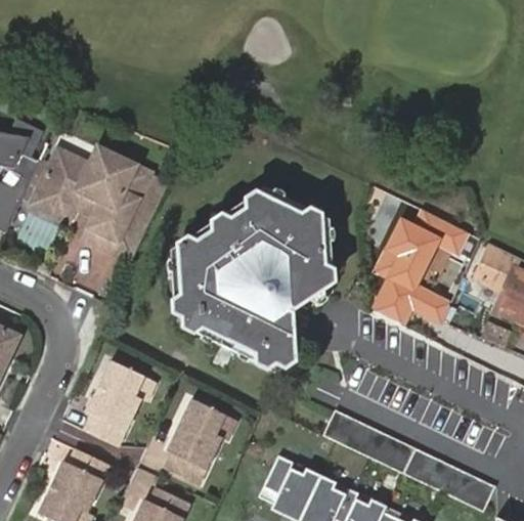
[(0,222),(10,227),(45,149),(36,146),(47,121),(19,109),(11,125),(0,123),(0,157),(5,159),(5,160),(25,168),(17,182),(0,174),(0,222)]
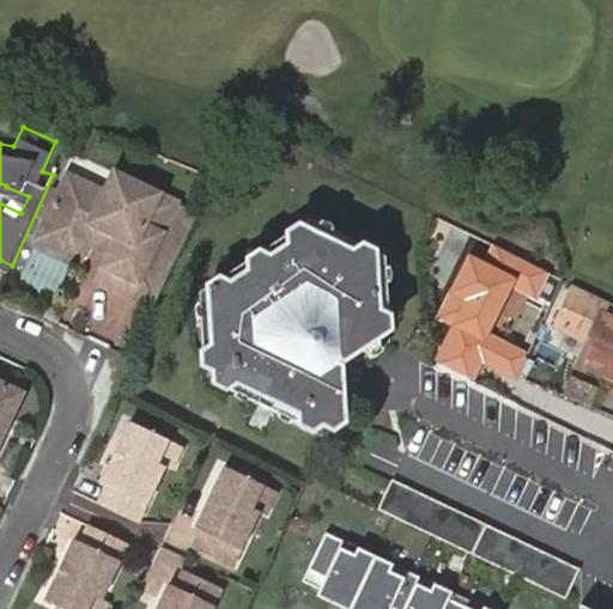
[(113,186),(121,165),(116,163),(107,182),(113,186)]
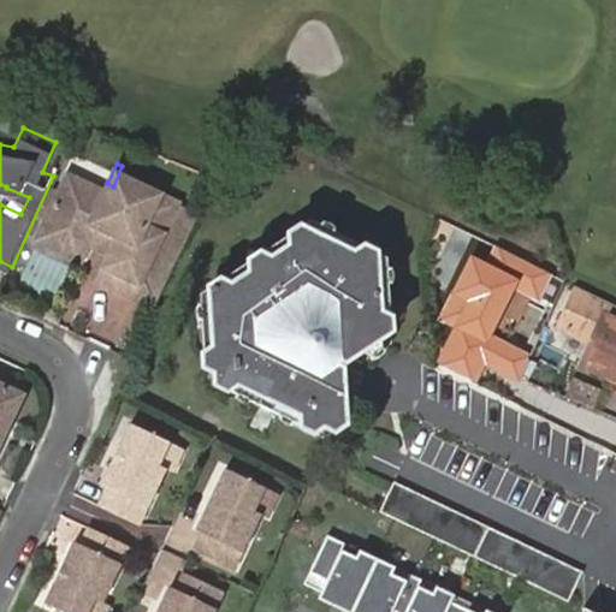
[(181,192),(122,166),(113,186),(107,183),(89,176),(84,186),(65,178),(48,215),(93,236),(100,218),(123,229),(114,245),(102,272),(137,287),(181,192)]
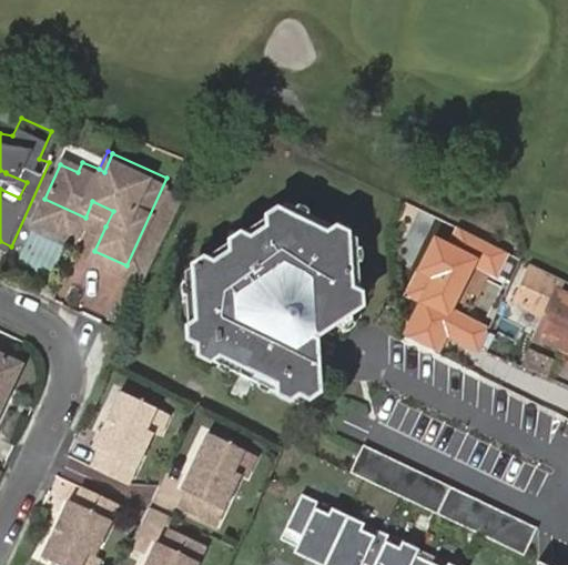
[(64,154),(60,164),(78,172),(82,162),(64,154)]
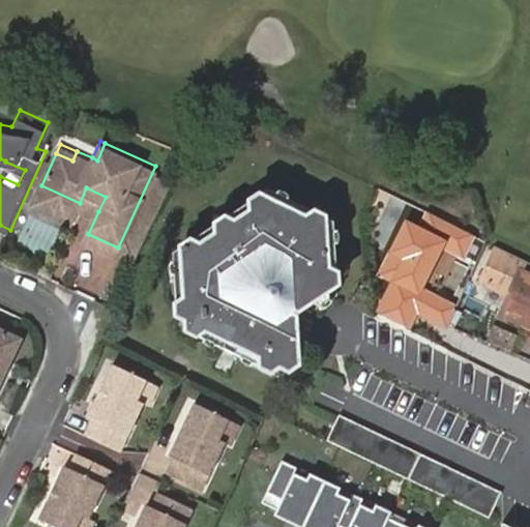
[(72,216),(80,203),(41,185),(34,200),(72,216)]
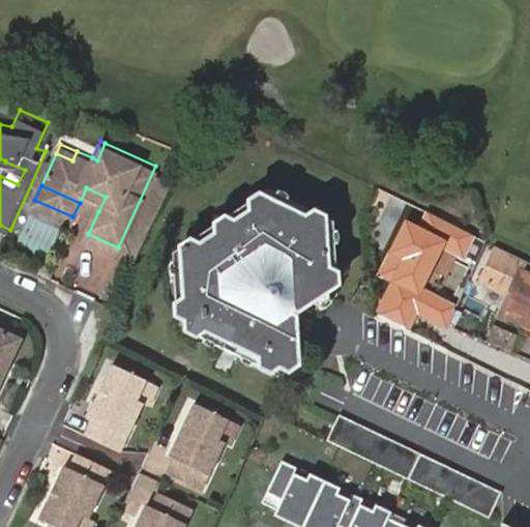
[(80,203),(98,211),(106,197),(86,187),(80,203)]
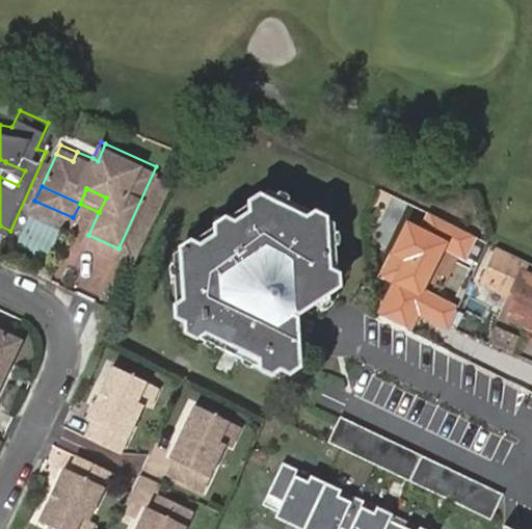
[(276,194),(267,200),(304,218),(314,212),(276,194)]
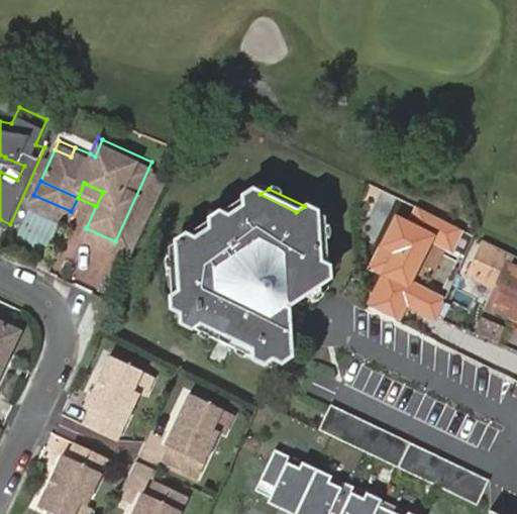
[(218,329),(218,339),(273,367),(289,354),(286,313),(283,312),(290,297),(301,303),(328,286),(327,265),(317,261),(315,220),(314,211),(305,206),(296,212),(260,194),(255,192),(246,198),(246,208),(230,218),(196,239),(187,234),(178,240),(178,250),(181,291),(172,296),(173,306),(182,311),(183,321),(192,326),(200,320),(218,329)]
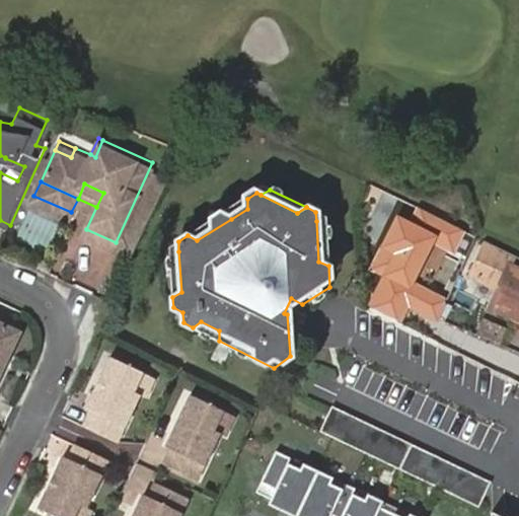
[(410,239),(428,249),(441,224),(398,203),(397,205),(389,202),(385,209),(392,213),(388,222),(413,234),(410,239)]
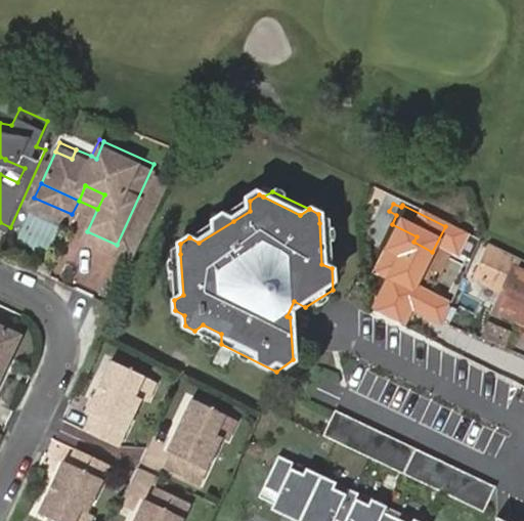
[(224,216),(189,237),(199,243),(233,221),(224,216)]
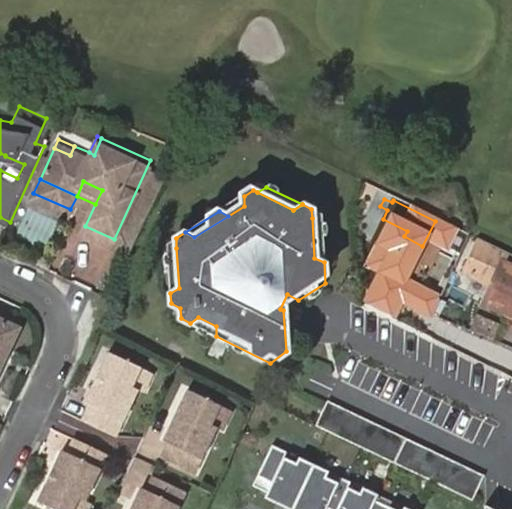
[(314,258),(324,262),(322,223),(312,218),(314,258)]
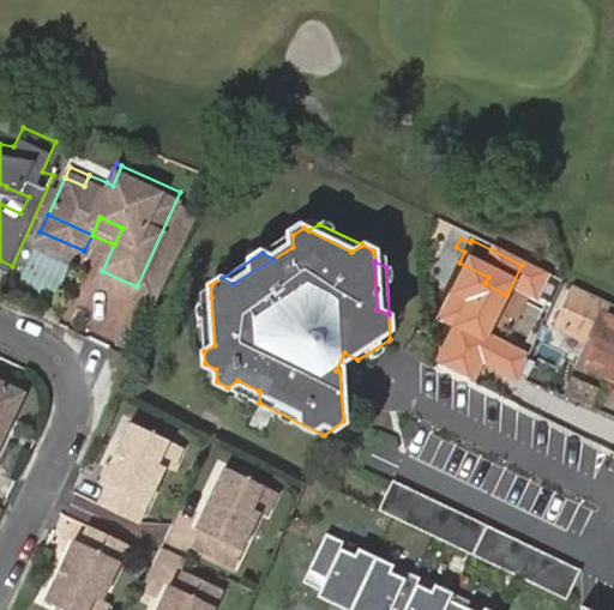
[(613,318),(607,315),(612,302),(579,289),(563,326),(595,340),(585,362),(613,374),(613,318)]
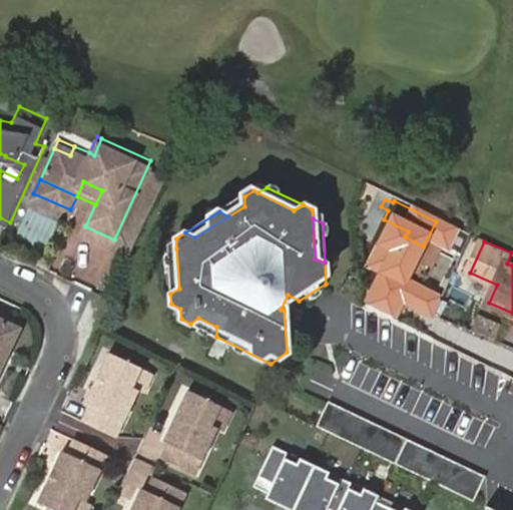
[(168,253),(170,294),(179,289),(176,248),(168,253)]
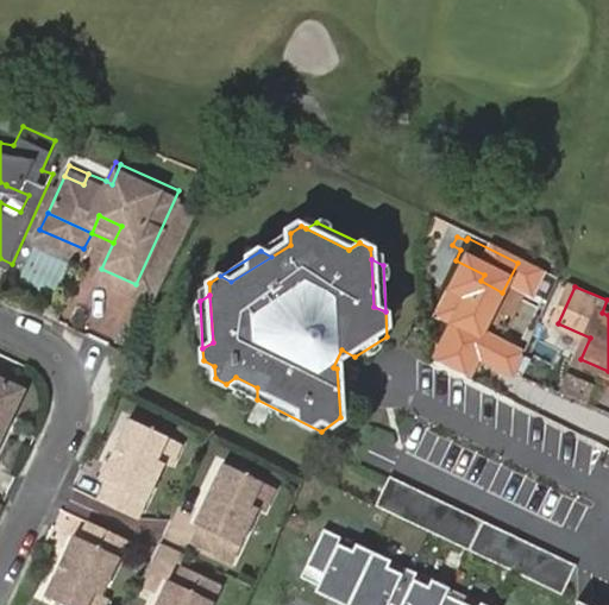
[(522,350),(535,323),(514,313),(501,339),(522,350)]
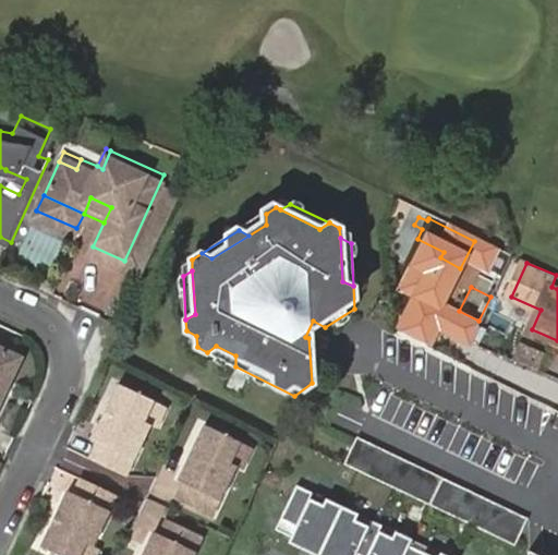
[(410,333),(437,346),(446,327),(419,315),(410,333)]
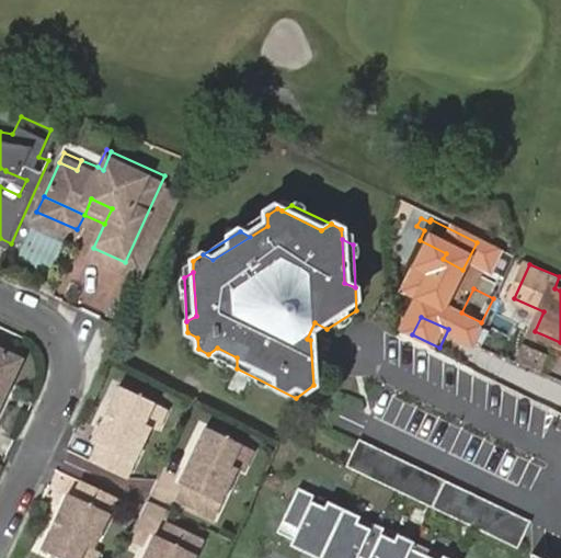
[(538,368),(545,350),(515,340),(510,359),(538,368)]
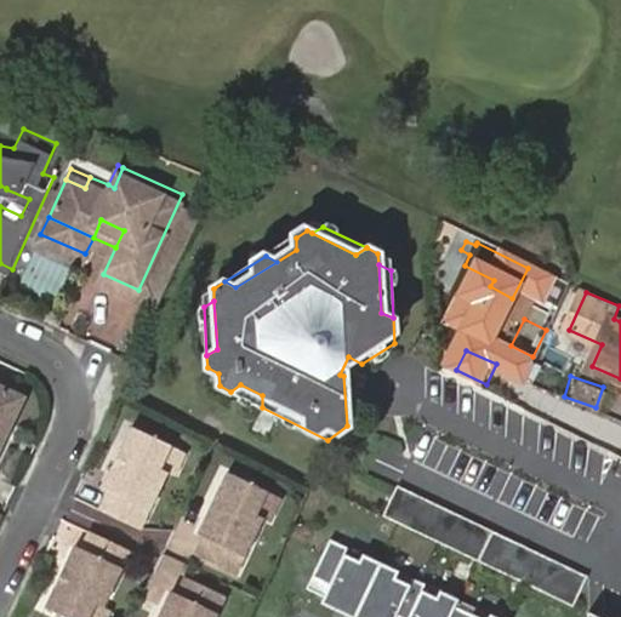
[(0,440),(22,394),(0,383),(0,440)]
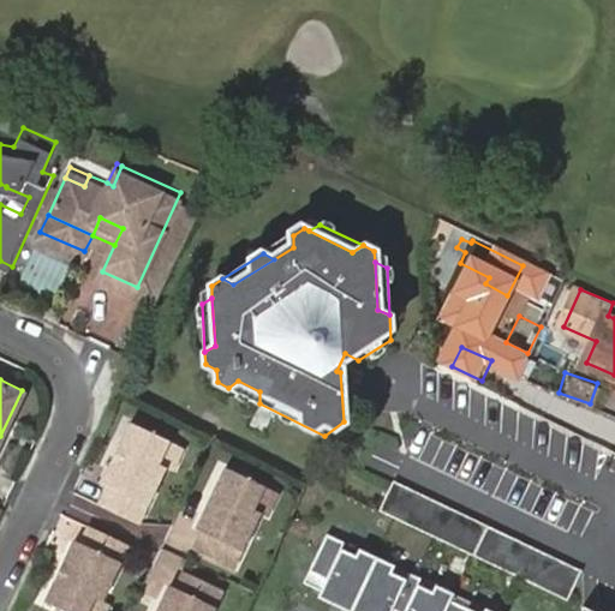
[(228,388),(260,403),(260,391),(238,381),(228,388)]
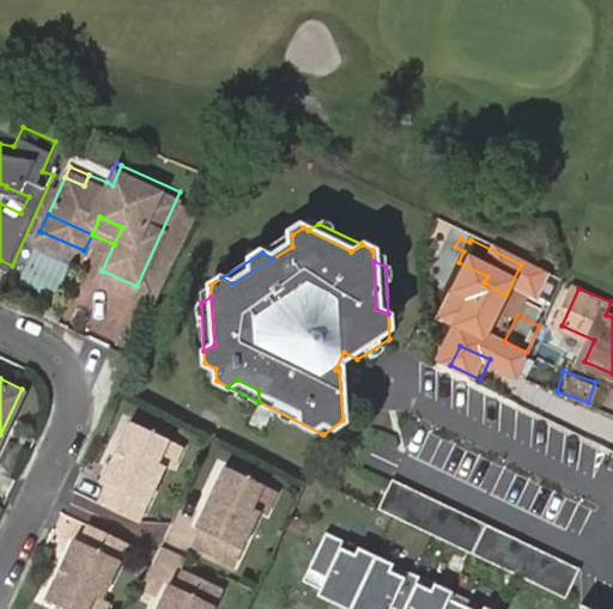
[(138,519),(164,464),(157,461),(168,438),(129,419),(107,466),(113,468),(105,483),(97,500),(138,519)]
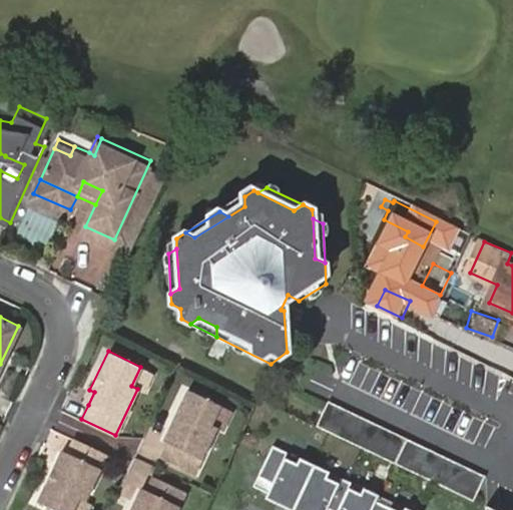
[(131,386),(137,389),(141,391),(151,371),(140,367),(131,386)]
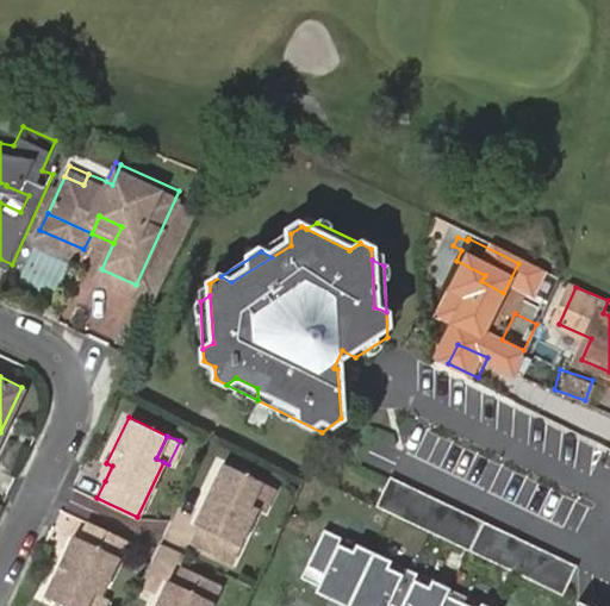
[(231,562),(257,507),(250,504),(261,480),(217,460),(195,505),(200,507),(194,523),(186,539),(231,562)]
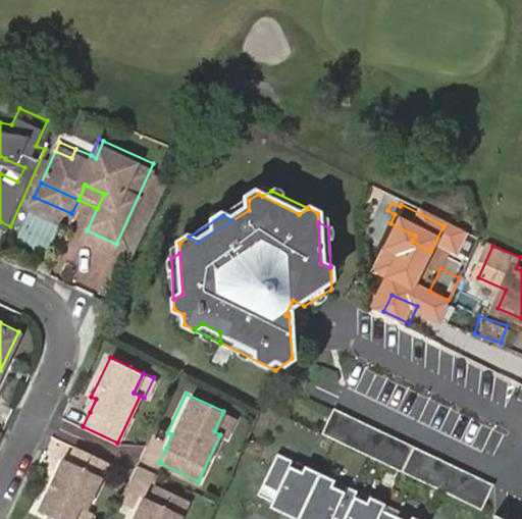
[(85,410),(90,412),(96,399),(91,397),(85,410)]
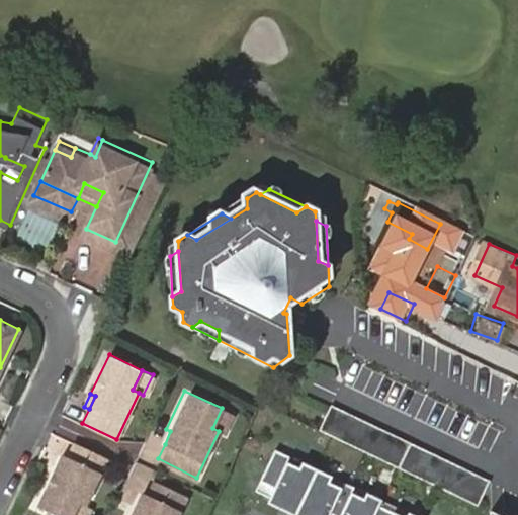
[(320,429),(402,468),(478,504),(489,480),(331,405),(320,429)]
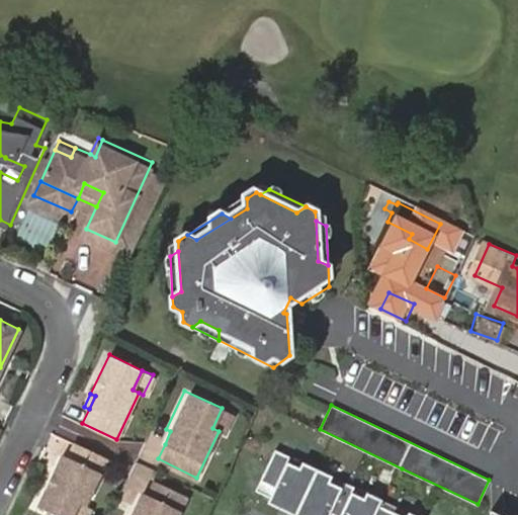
[(212,428),(219,431),(223,433),(233,413),(222,408),(212,428)]
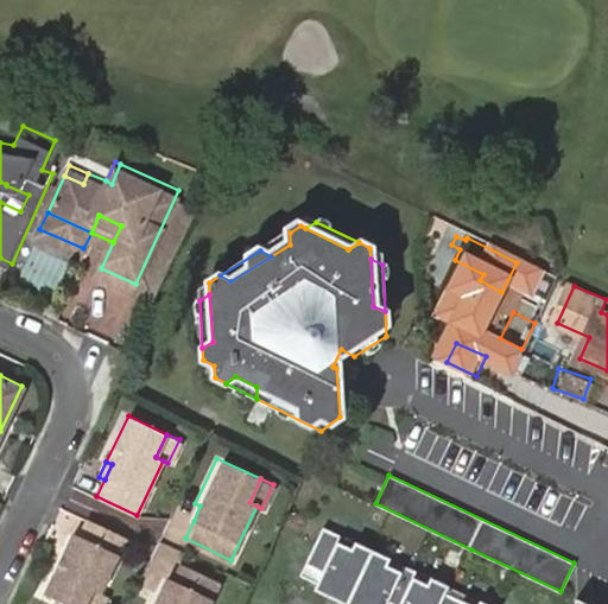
[(187,517),(194,521),(200,506),(195,503),(187,517)]
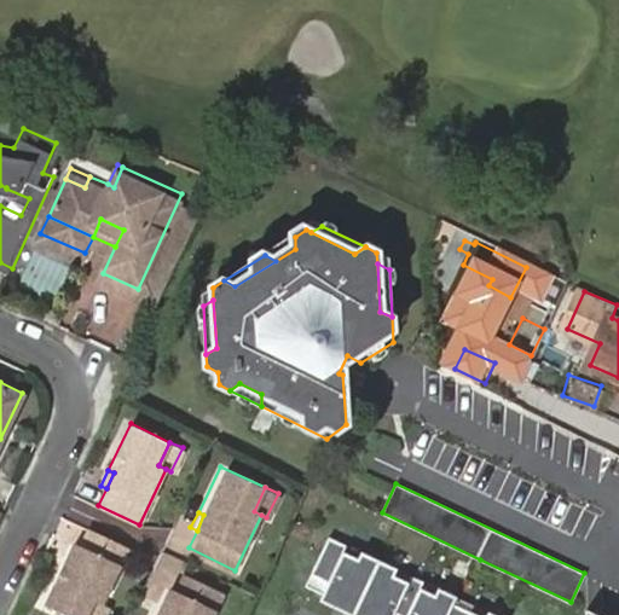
[(87,614),(94,601),(102,603),(128,547),(87,528),(79,546),(71,562),(67,558),(44,605),(64,614),(87,614)]
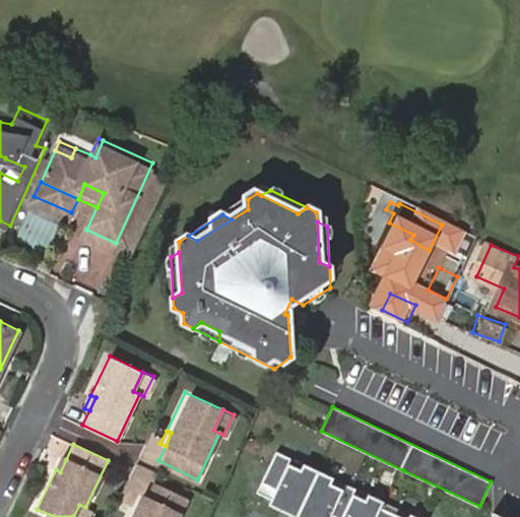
[(417,516),(275,451),(256,493),(270,499),(309,516),(417,516)]
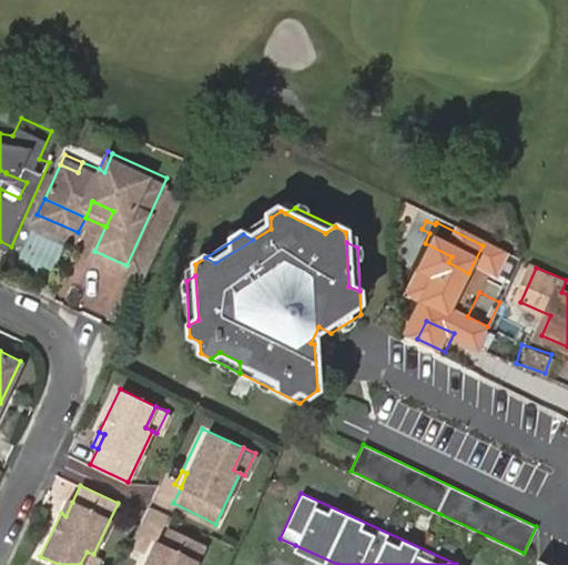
[(66,516),(72,502),(68,500),(61,513),(66,516)]
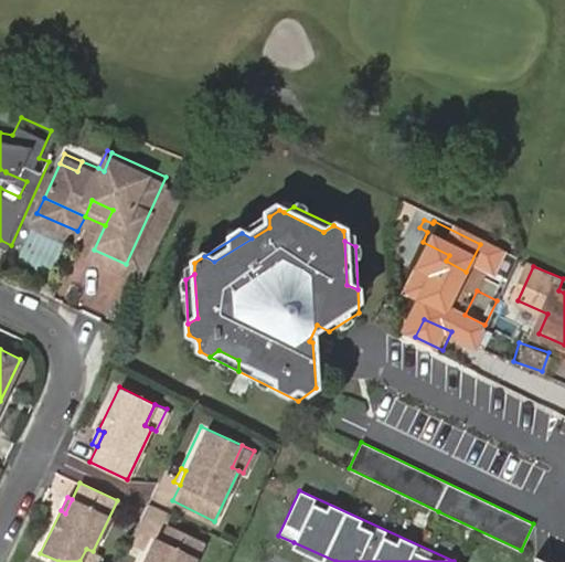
[(148,552),(142,550),(136,561),(194,561),(204,541),(162,521),(155,538),(148,552)]
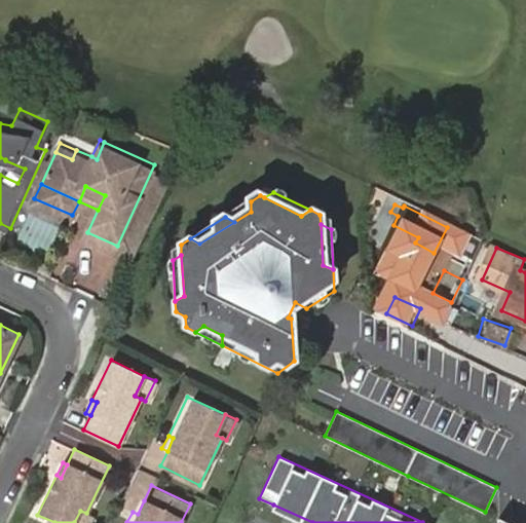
[(139,498),(133,512),(138,514),(144,500),(139,498)]
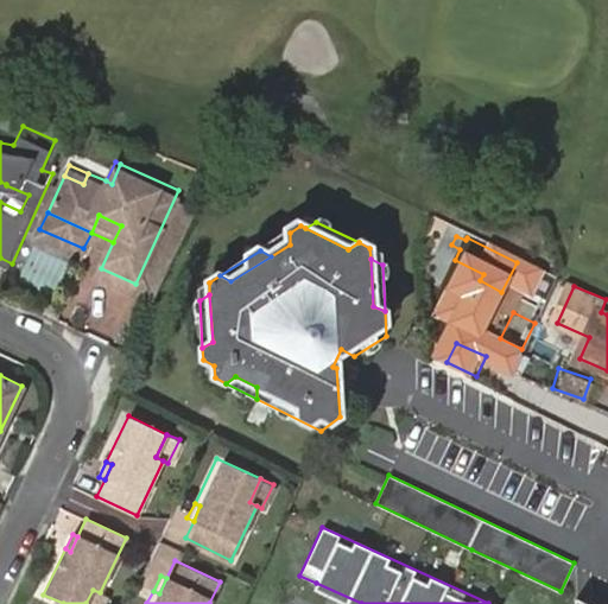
[(361,603),(316,583),(312,591),(340,603),(361,603)]
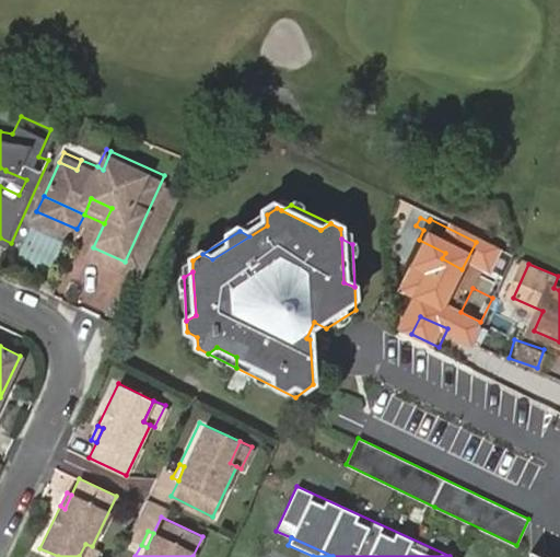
[(92,556),(96,549),(92,546),(85,544),(79,556),(92,556)]
